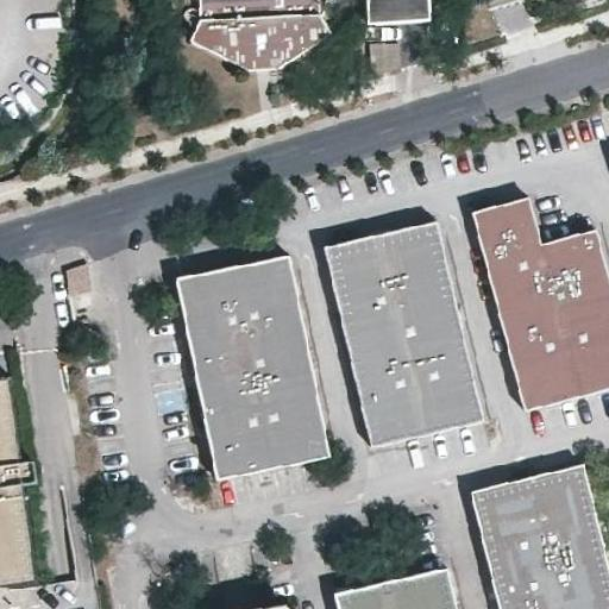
[(316,0),(199,0),(201,19),(189,41),(245,68),(267,68),(277,68),(331,33),(318,12),(316,0)]
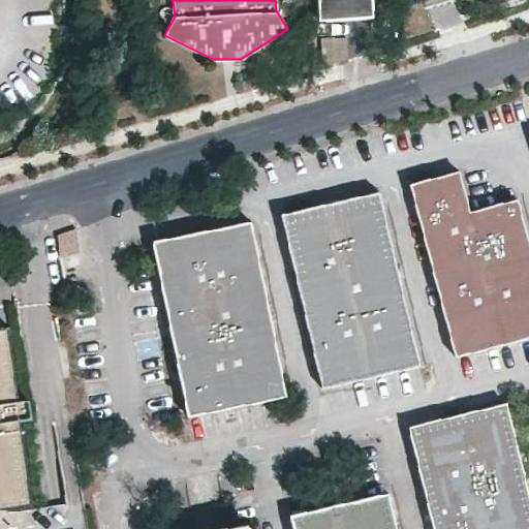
[(369,0),(316,0),(317,14),(370,12),(369,0)]
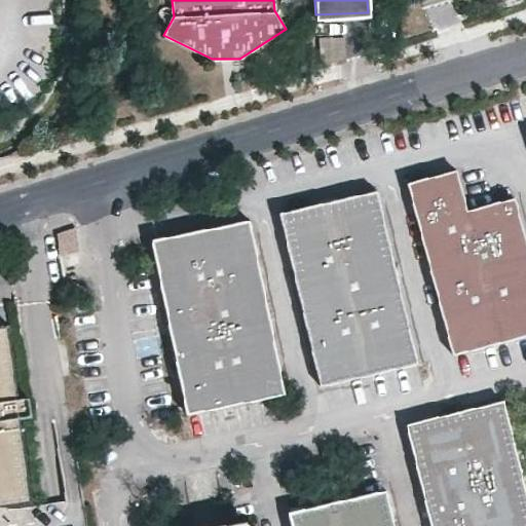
[(456,171),(406,183),(452,354),(525,335),(525,239),(515,198),(466,211),(456,171)]
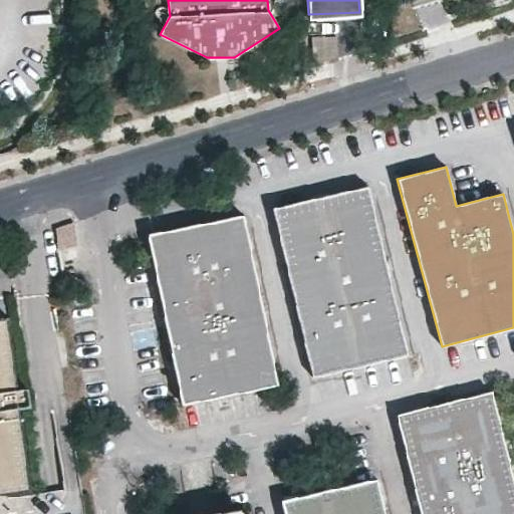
[(273,209),(312,378),(383,361),(408,355),(367,186),(273,209)]
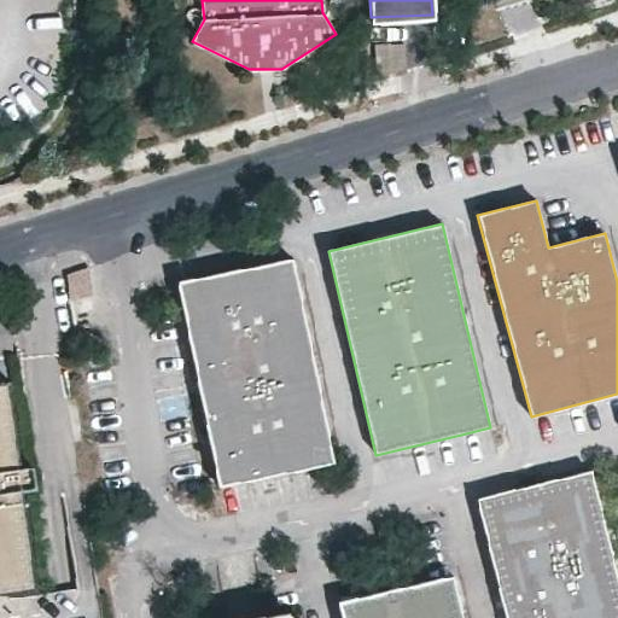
[(178,283),(220,488),(309,470),(334,465),(293,260),(178,283)]
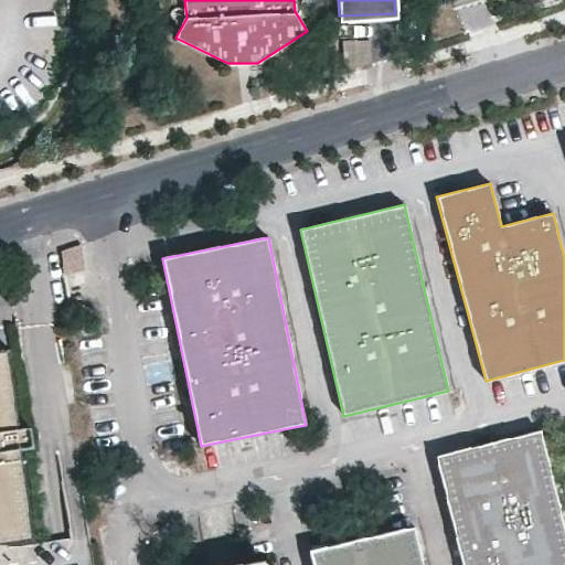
[(64,269),(84,265),(78,242),(59,246),(64,269)]
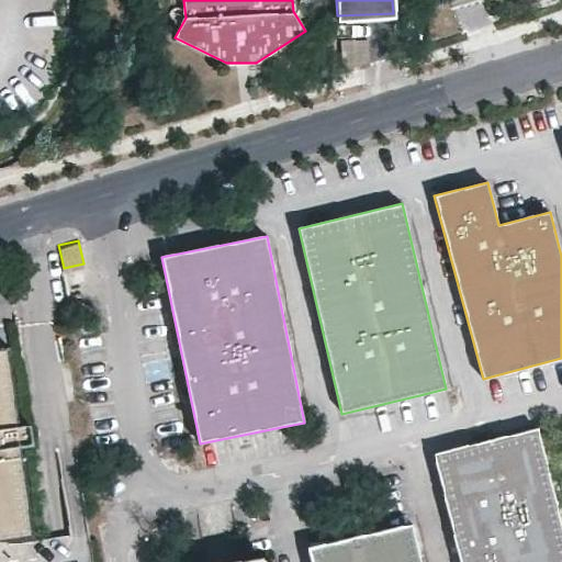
[(14,344),(0,345),(0,538),(34,535),(25,444),(36,442),(34,423),(22,424),(14,344)]
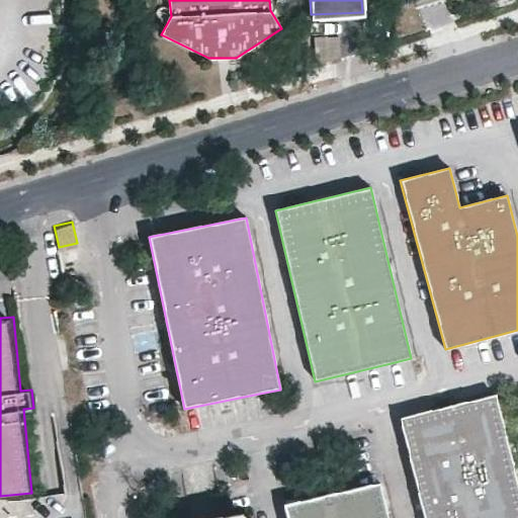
[(517,517),(517,487),(495,396),(401,419),(425,517),(517,517)]
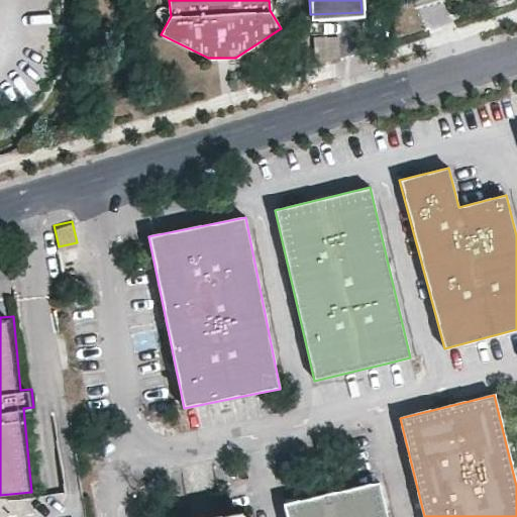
[(386,516),(379,482),(284,504),(287,516),(386,516)]
